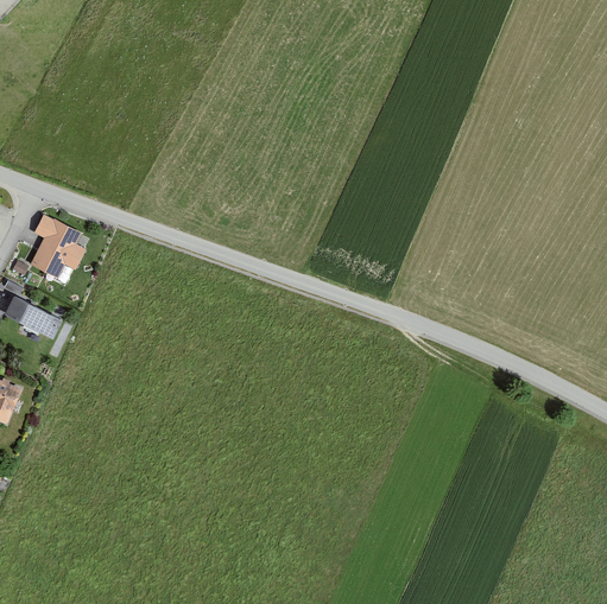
[(81,233),(42,214),(32,233),(44,237),(31,265),(57,278),(63,265),(74,271),(84,249),(75,245),(81,233)]
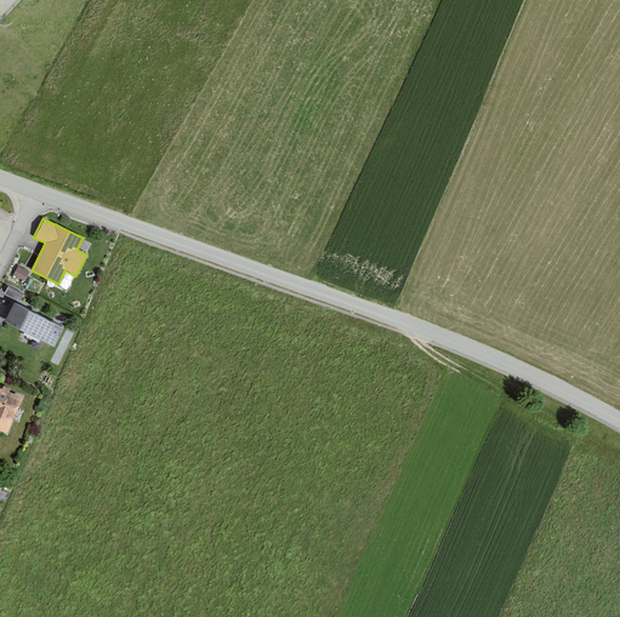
[(16,269),(15,278),(26,279),(27,270),(16,269)]
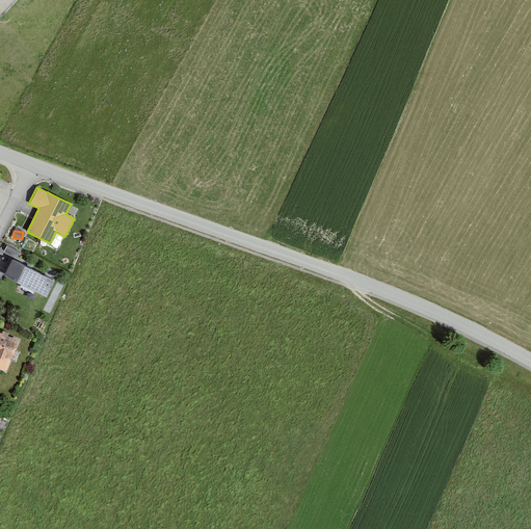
[(58,249),(63,237),(55,234),(50,246),(58,249)]
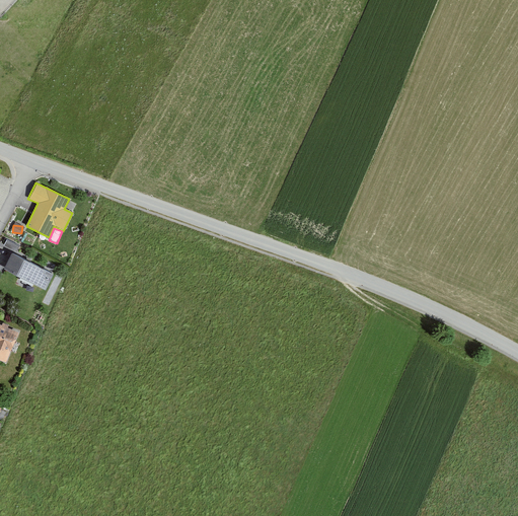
[(51,272),(11,252),(3,269),(43,288),(51,272)]
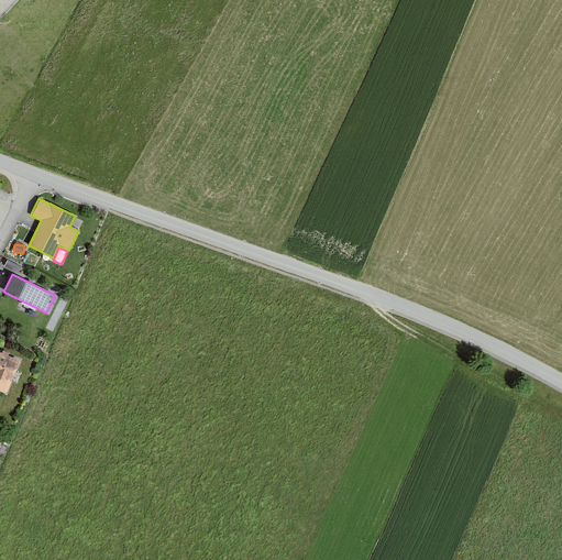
[(0,388),(6,391),(19,360),(0,351),(0,388)]
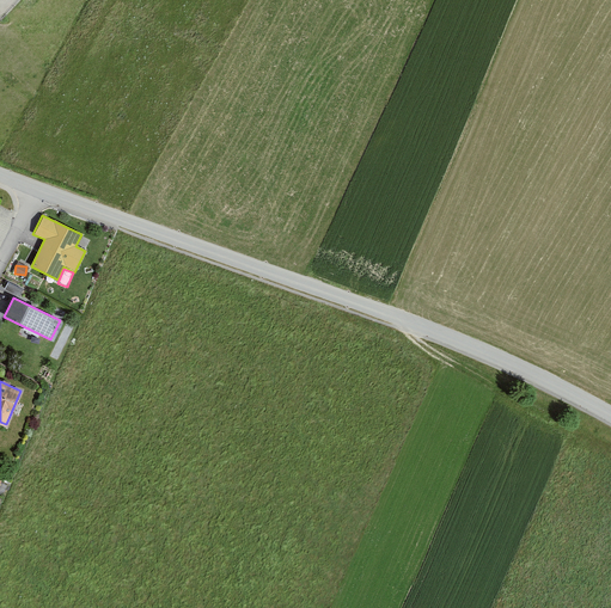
All buildings are outlined.
